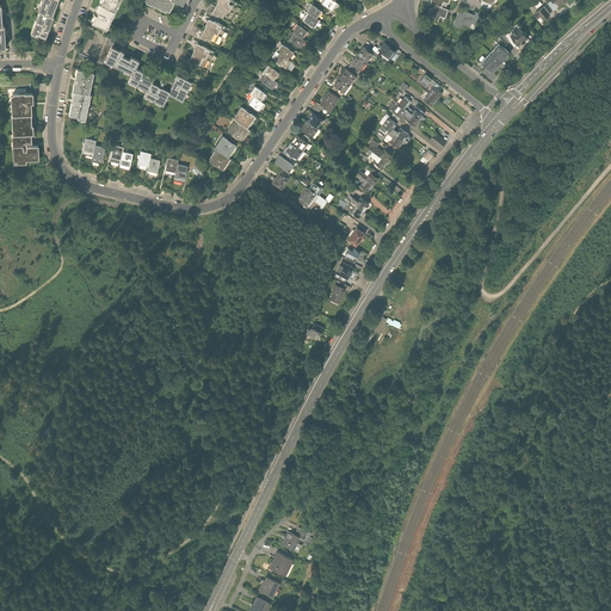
[(38,0),(36,10),(37,10),(50,16),(54,6),(55,0),(38,0)]
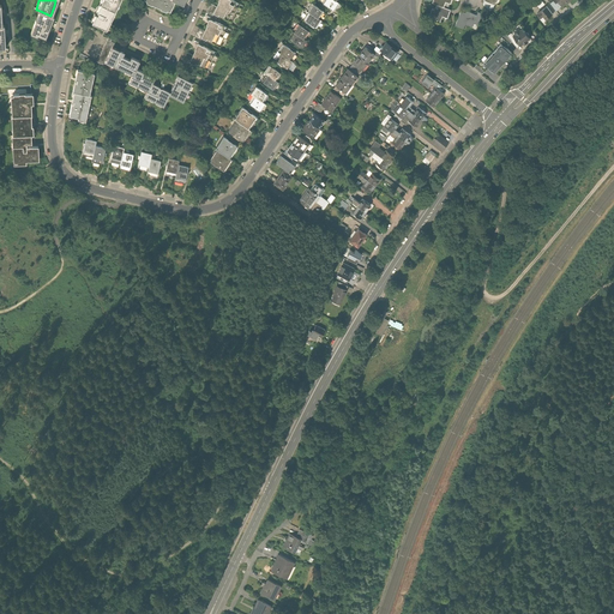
[(228,0),(217,0),(216,4),(211,1),(206,10),(217,14),(218,12),(223,14),(227,7),(229,8),(233,2),(229,1),(228,0)]
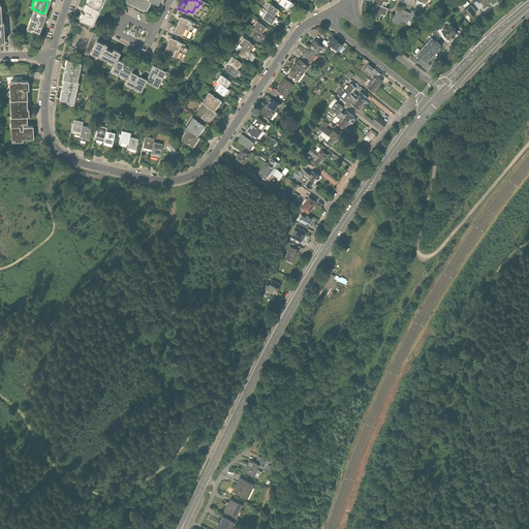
[(479,0),(476,2),(481,8),(487,5),(484,1),(481,3),(479,0)]
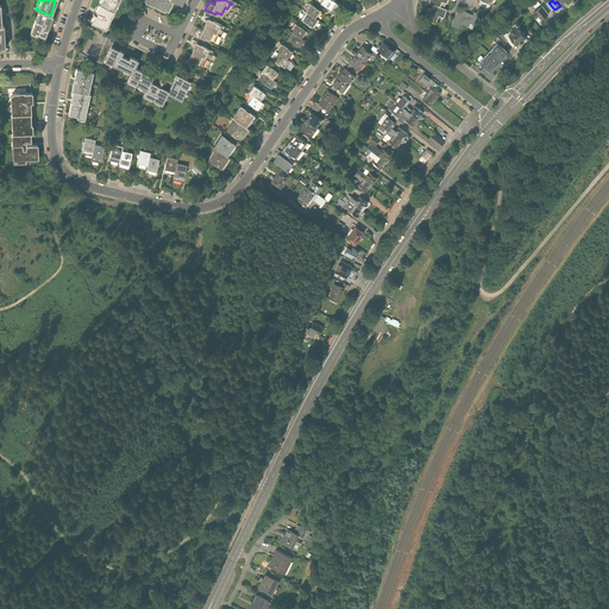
[(104,27),(113,8),(100,1),(95,11),(98,11),(96,12),(96,13),(94,12),(90,20),(104,27)]
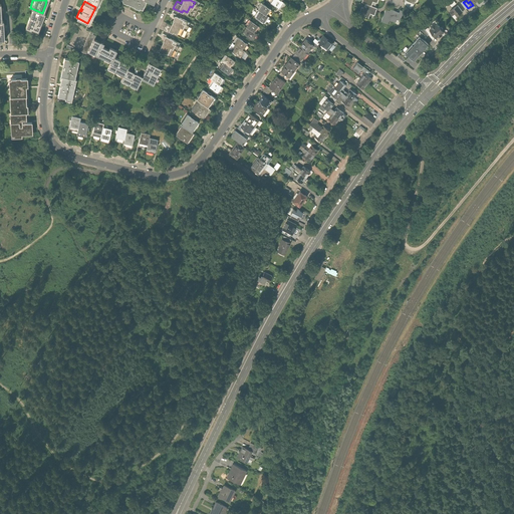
[(261,9),(263,11),(268,15),(273,9),(265,3),(261,9)]
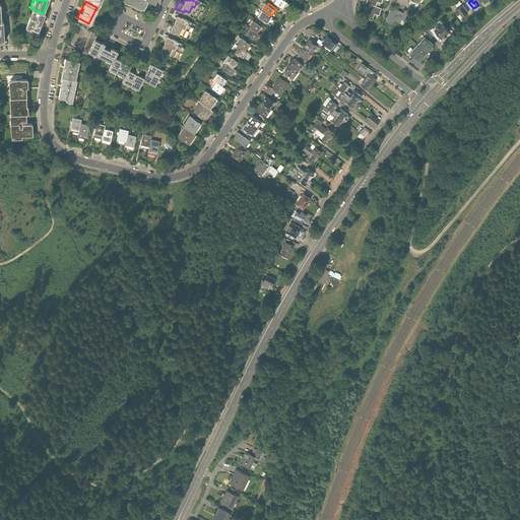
[(384,7),(379,5),(374,3),(373,5),(371,5),(371,7),(369,6),(366,13),(376,17),(378,12),(382,14),(384,7)]
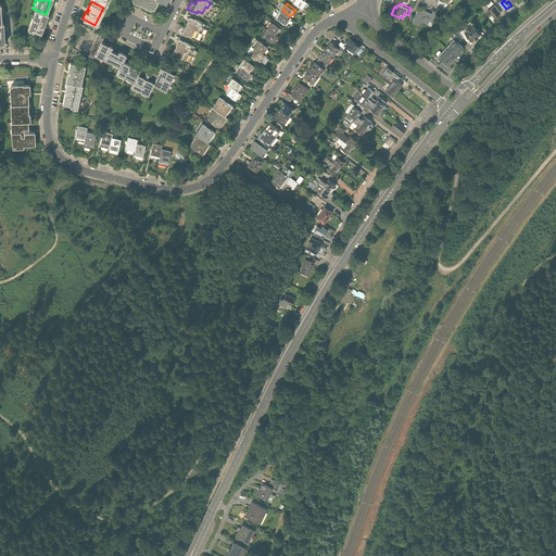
[(504,12),(498,4),(490,11),(493,16),(495,14),(497,16),(504,12)]
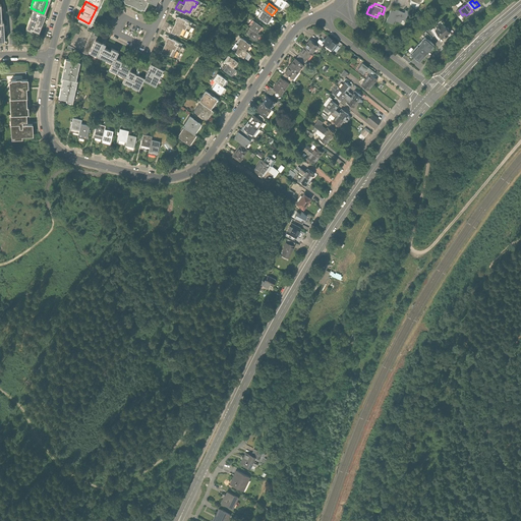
[(45,13),(43,13),(32,8),(24,27),(31,30),(32,29),(38,32),(41,22),(45,13)]
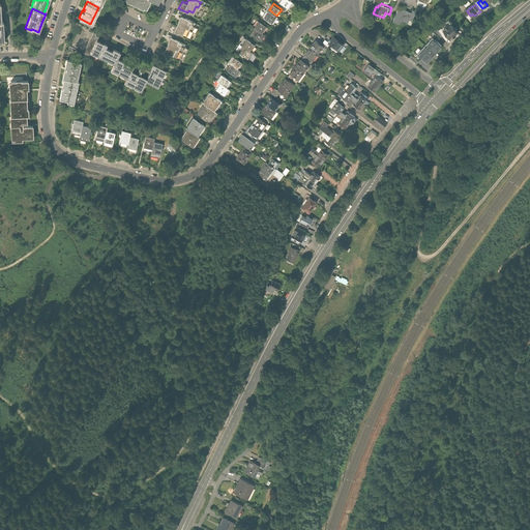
[(407,8),(406,10),(401,8),(396,20),(402,22),(405,23),(407,19),(416,22),(420,10),(416,8),(415,11),(407,8)]
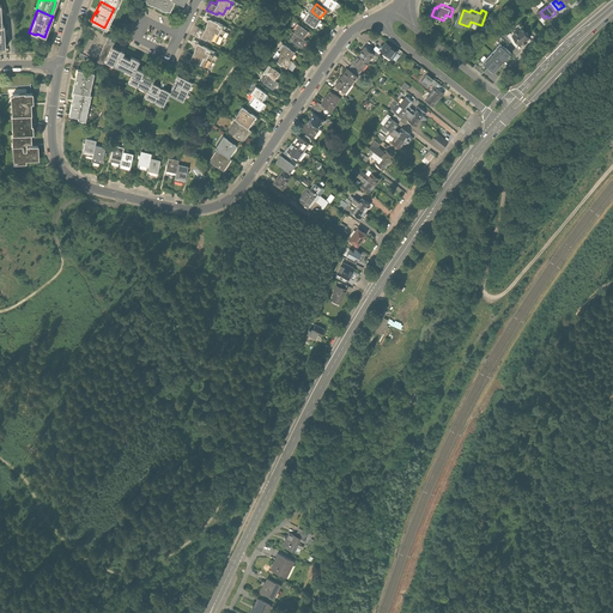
[(320,18),(314,13),(309,20),(319,26),(323,19),(320,18)]
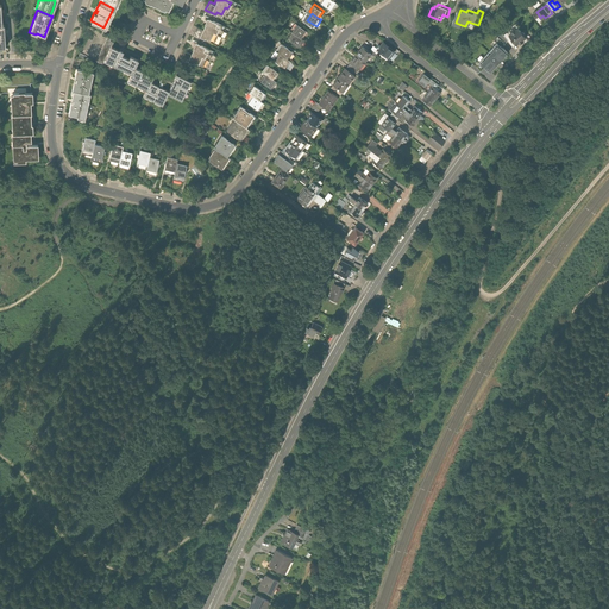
[(207,17),(201,27),(196,25),(193,33),(203,38),(205,36),(209,38),(213,31),(215,32),(220,23),(207,17)]
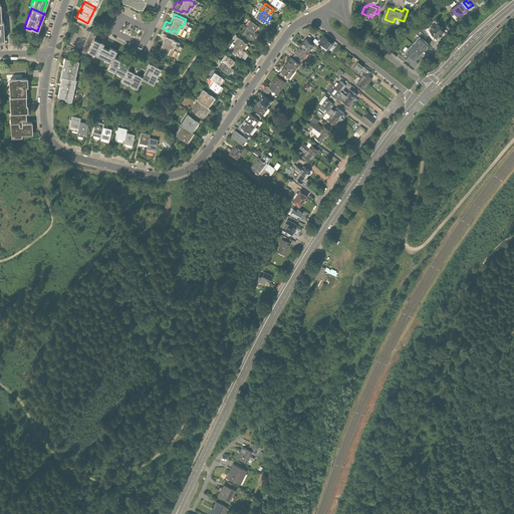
[(249,26),(251,28),(257,32),(261,26),(253,21),(249,26)]
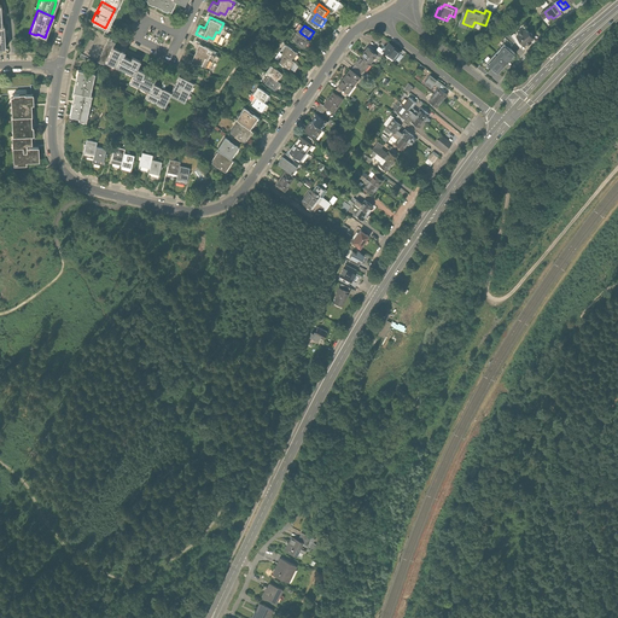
[(98,62),(104,64),(106,59),(114,46),(115,42),(111,40),(112,39),(109,38),(103,35),(93,30),(92,31),(82,53),(92,58),(98,62)]
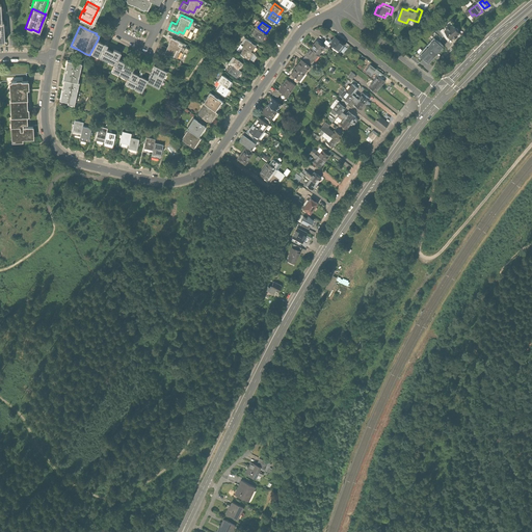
[(459,34),(453,26),(451,27),(450,26),(448,26),(446,28),(445,30),(446,31),(445,32),(450,40),(451,41),(454,40),(454,41),(457,38),(456,36),(459,34)]
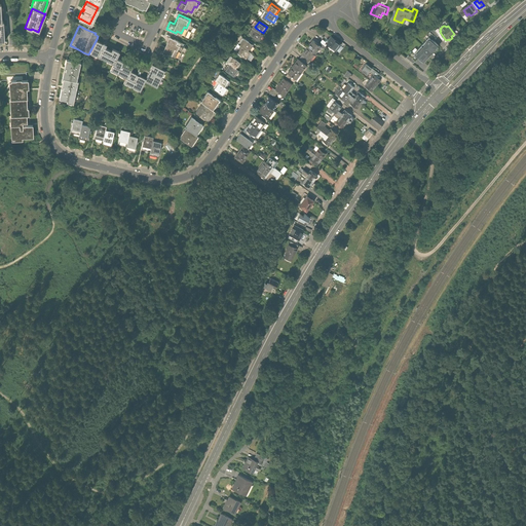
[(265,34),(263,33),(257,29),(253,35),(261,40),(265,34)]
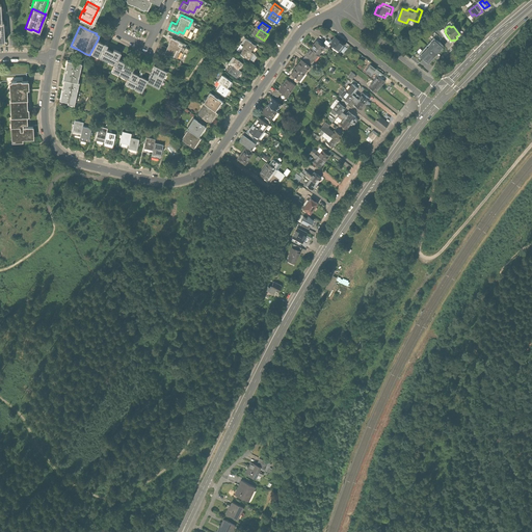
[(439,29),(431,36),(434,38),(439,43),(444,36),(441,31),(439,29)]
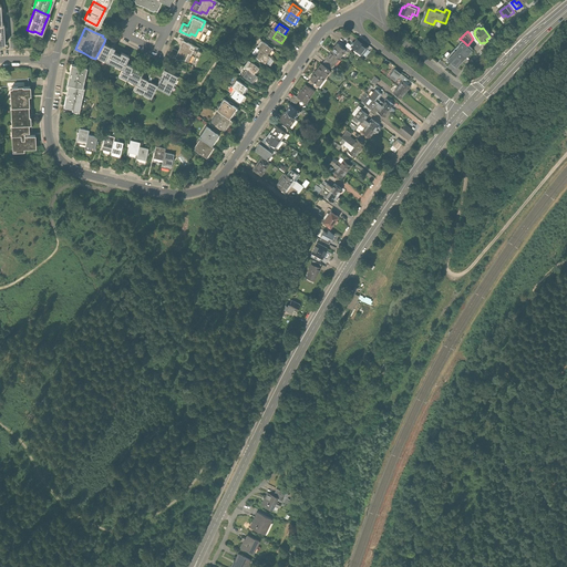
[(473,39),(477,44),(480,42),(474,34),(472,31),(470,33),(473,39)]
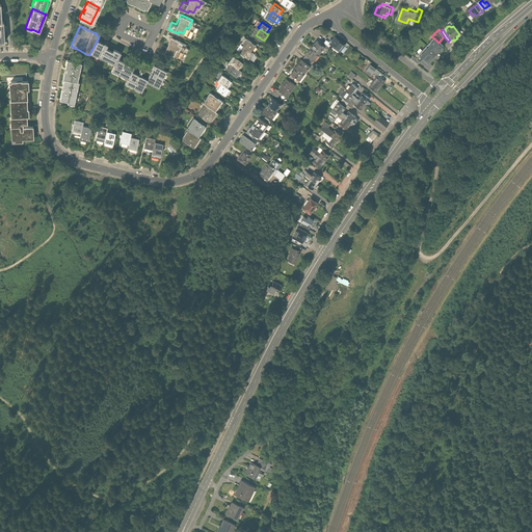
[(178,41),(170,36),(163,50),(173,54),(175,49),(177,50),(180,44),(177,43),(178,41)]
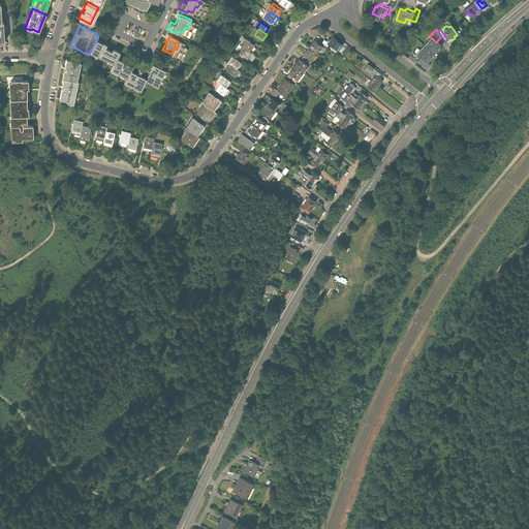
[(245,44),(247,47),(252,51),(257,44),(249,38),(245,44)]
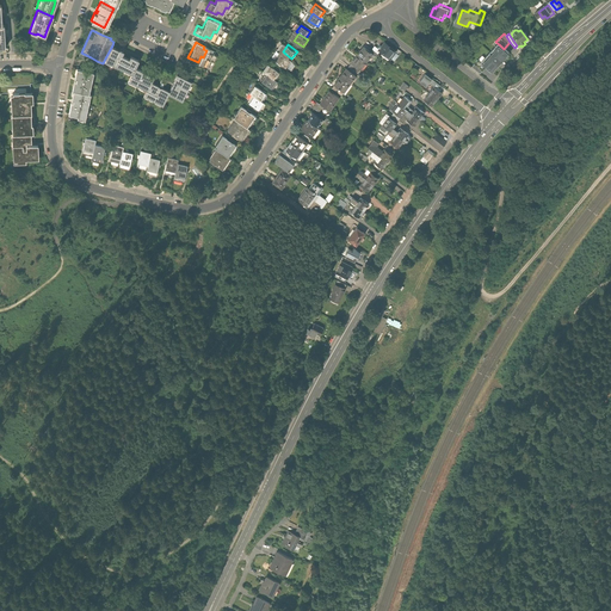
[(499,44),(491,54),(501,63),(510,54),(504,49),(499,44)]
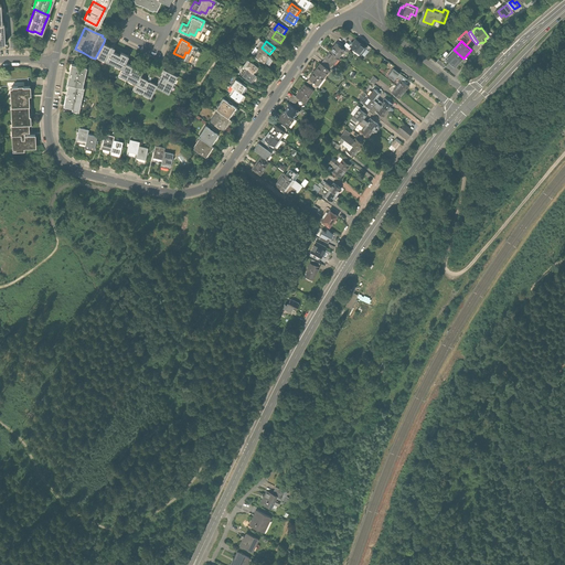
[(159,76),(157,83),(148,78),(140,74),(142,70),(134,65),(125,61),(128,54),(120,51),(119,53),(113,50),(115,45),(113,44),(112,44),(110,45),(104,42),(97,54),(121,66),(119,73),(136,81),(132,87),(150,96),(156,86),(159,87),(169,92),(177,75),(163,67),(159,76)]
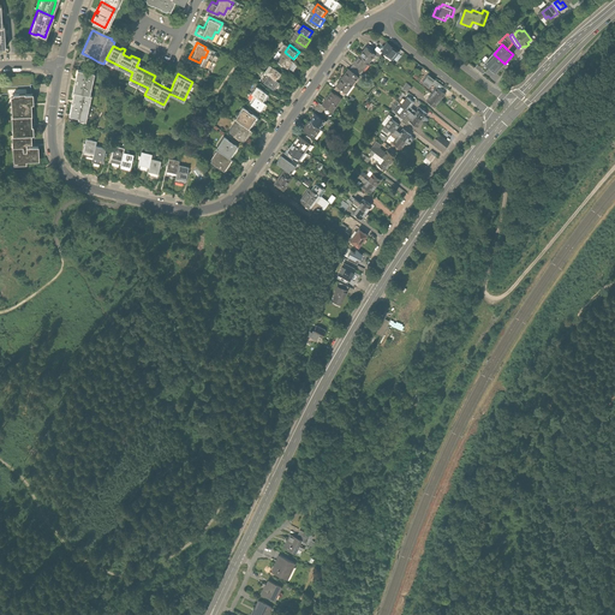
[(284,54),(281,52),(286,46),(285,46),(275,59),(279,61),(284,54)]
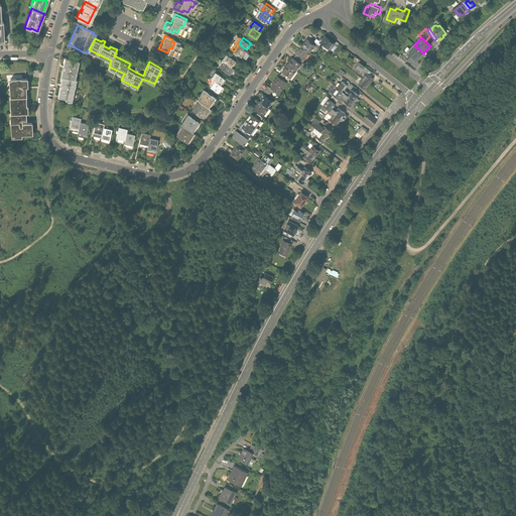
[(338,48),(326,38),(320,44),(332,54),(338,48)]
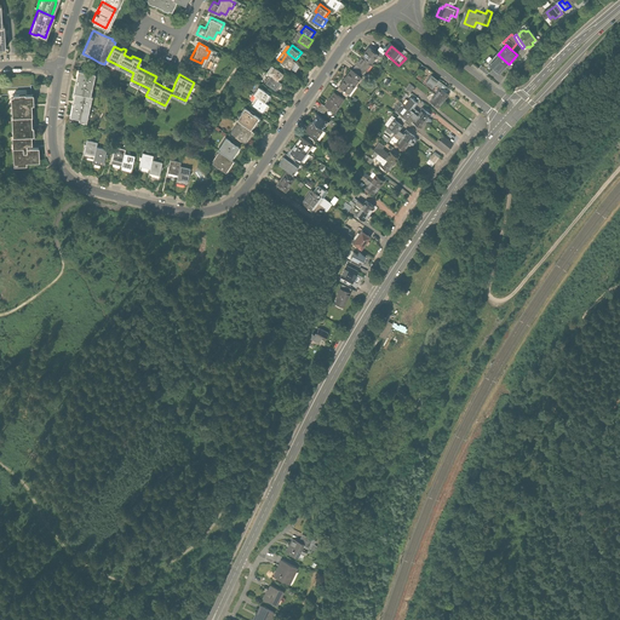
[(368,51),(363,59),(374,67),(379,58),(368,51)]
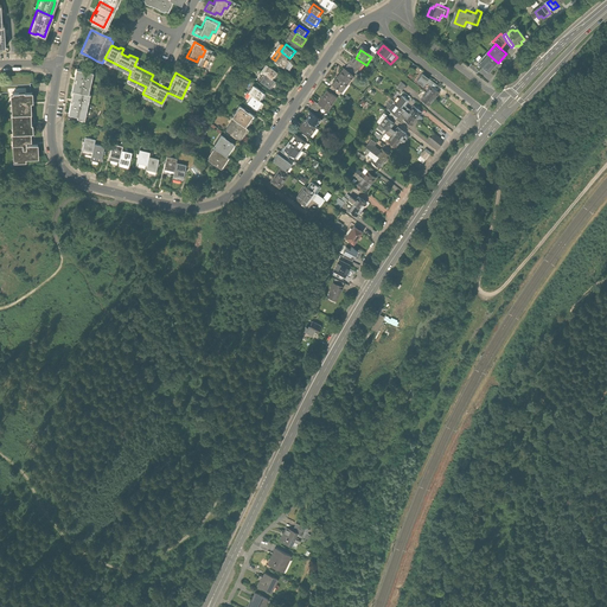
[(289,58),(283,53),(278,61),(287,66),(292,59),(289,58)]
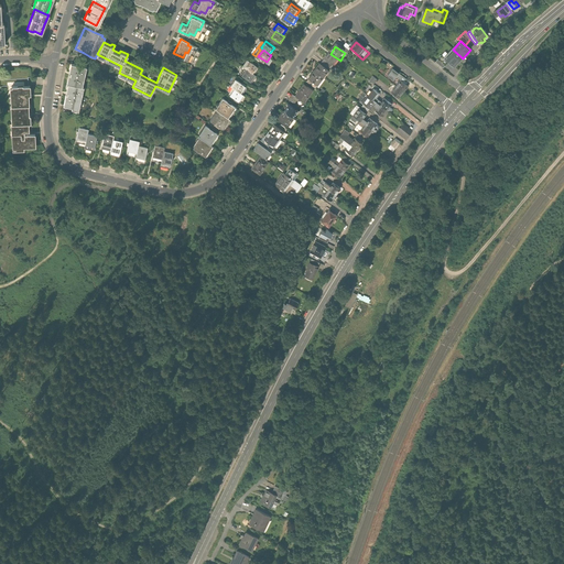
[(455,67),(463,58),(453,50),(445,58),(449,63),(455,67)]
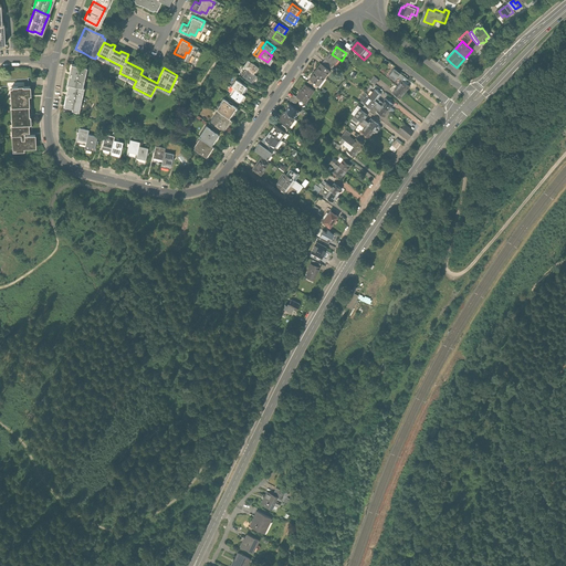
[(342,61),(332,54),(326,61),(336,67),(342,61)]
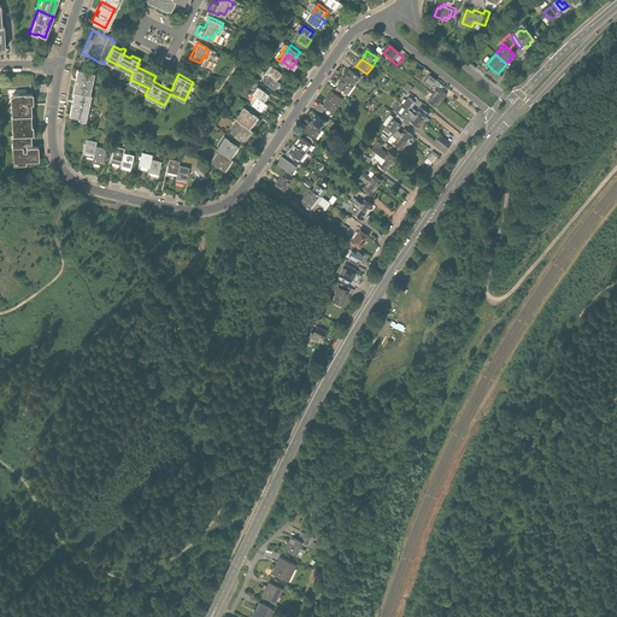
[(487,64),(485,62),(479,68),(487,75),(492,69),(487,64)]
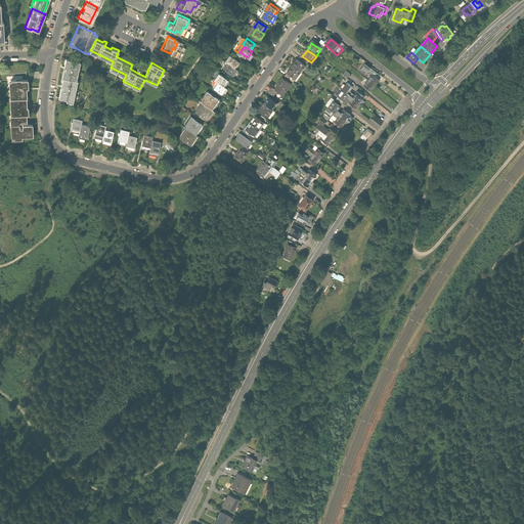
[(231,63),(238,68),(243,62),(234,56),(230,62),(231,63)]
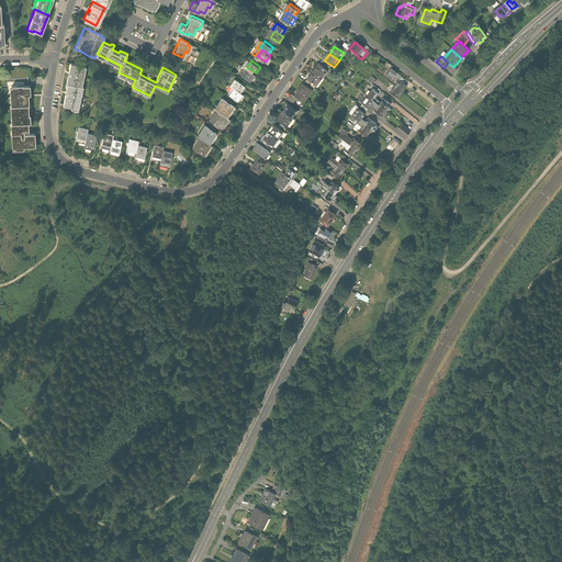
[(66,82),(68,82),(80,86),(86,67),(70,63),(68,71),(70,71),(70,74),(68,74),(66,82)]
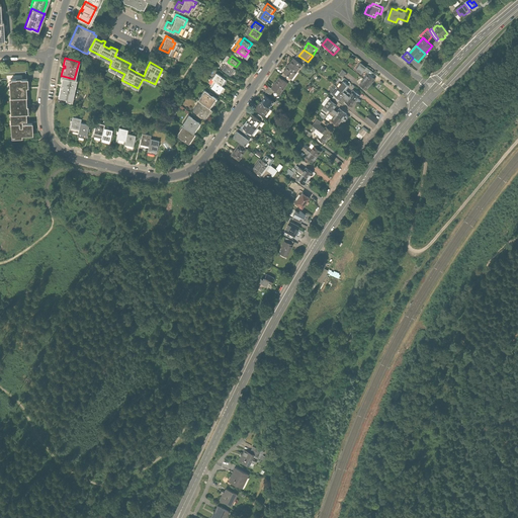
[(238,69),(236,67),(229,63),(225,69),(234,75),(238,69)]
